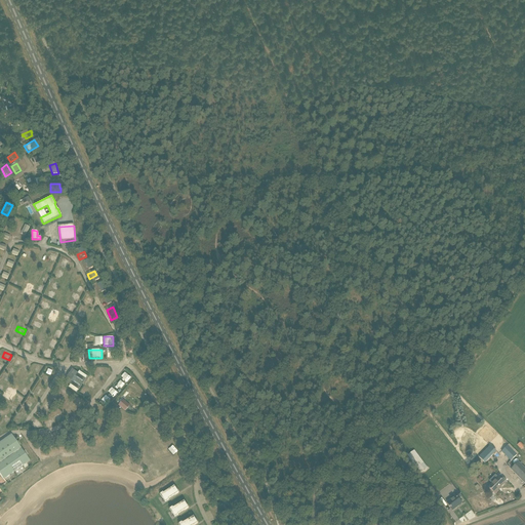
[(104,374),(96,369),(93,374),(101,378),(104,374)]
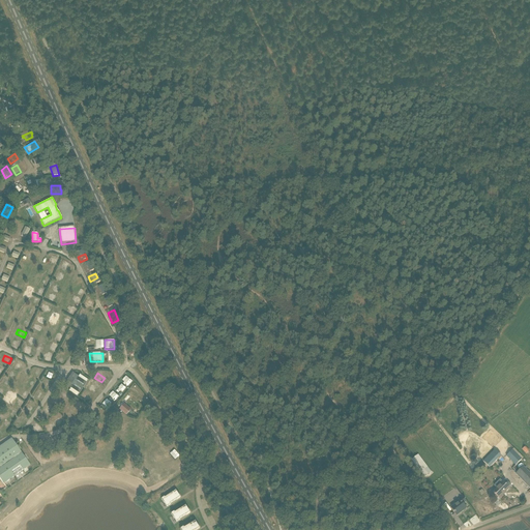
[(88,379),(79,375),(79,376),(72,374),(64,389),(79,396),(88,379)]
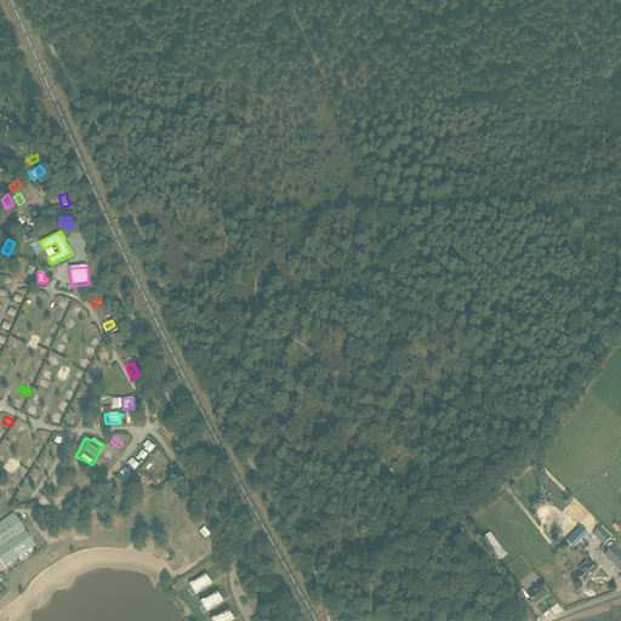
[(106,446),(101,455),(107,459),(108,455),(115,459),(119,454),(106,446)]
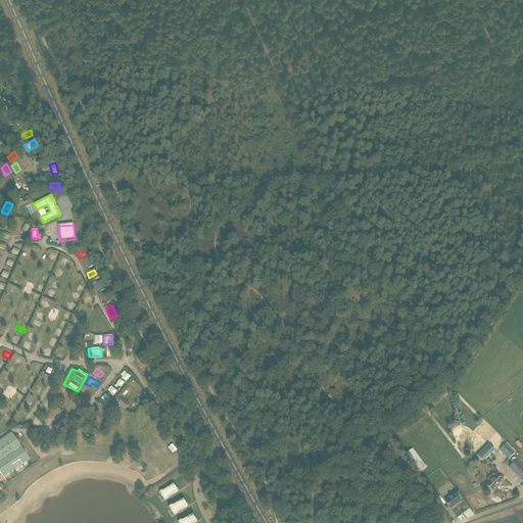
[(81,390),(88,394),(91,390),(83,385),(81,390)]
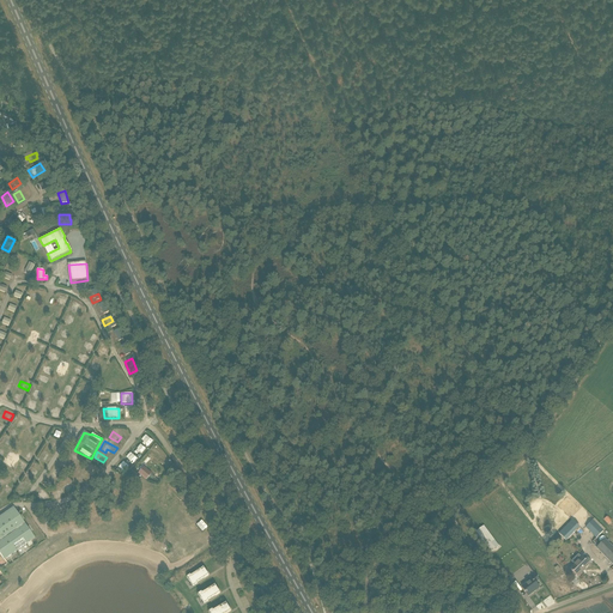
[(131,453),(126,457),(132,463),(137,459),(131,453)]
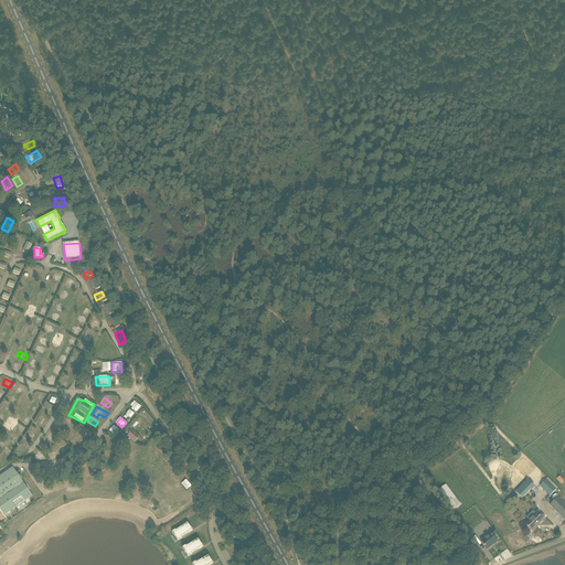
[(114,435),(118,429),(114,425),(109,430),(114,435)]
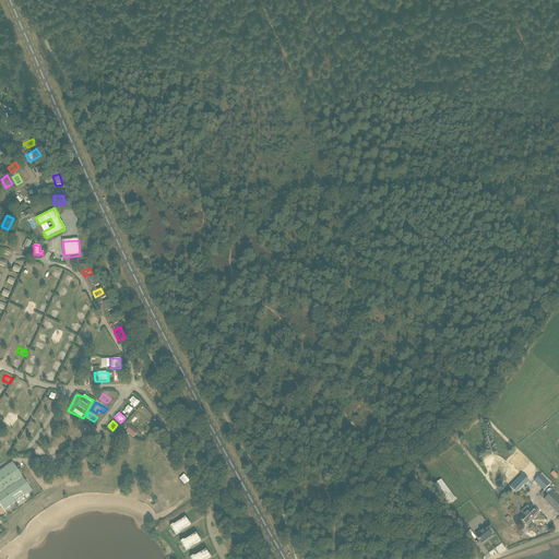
[(126,432),(133,438),(139,432),(131,426),(126,432)]
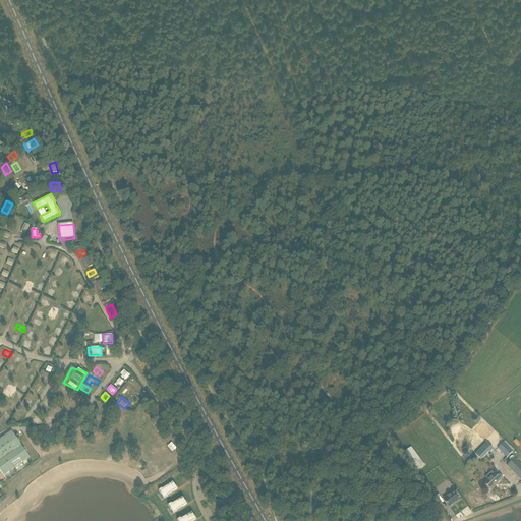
[(0,470),(3,475),(29,458),(10,431),(0,439),(0,470)]
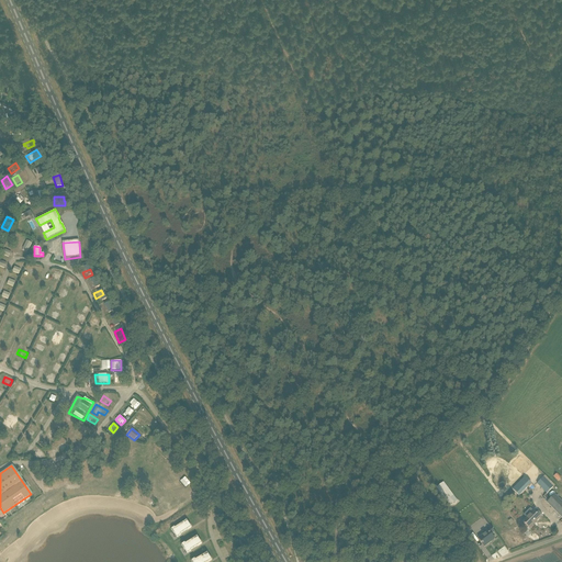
[(186,476),(180,481),(186,486),(190,483),(186,476)]
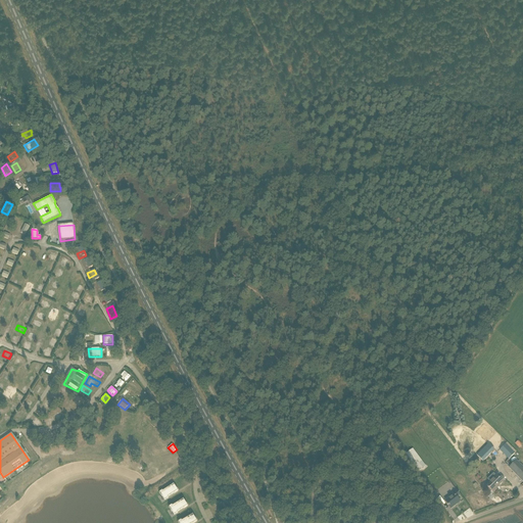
[(506,444),(500,450),(509,460),(515,454),(506,444)]
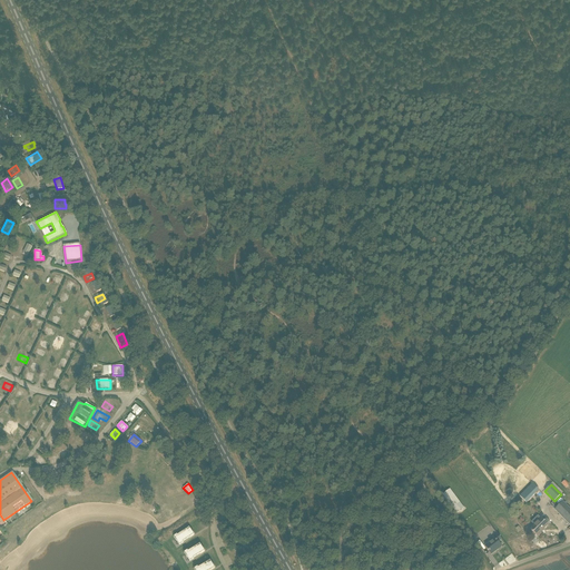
[(524,501),(526,503),(536,494),(529,488),(520,497),(524,501)]
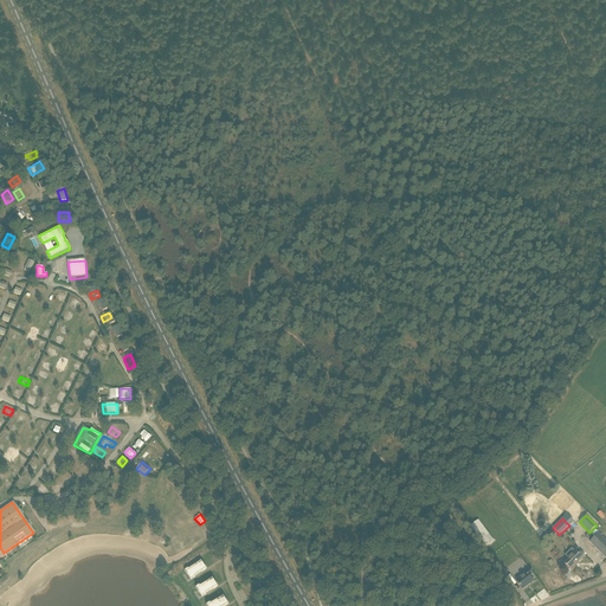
[(494,541),(478,520),(470,524),(485,547),(494,541)]
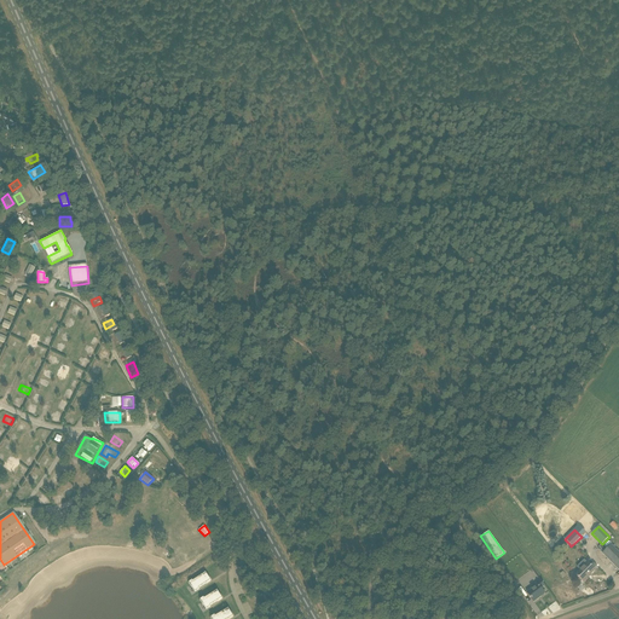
[(602,554),(618,570),(618,553),(611,545),(602,554)]
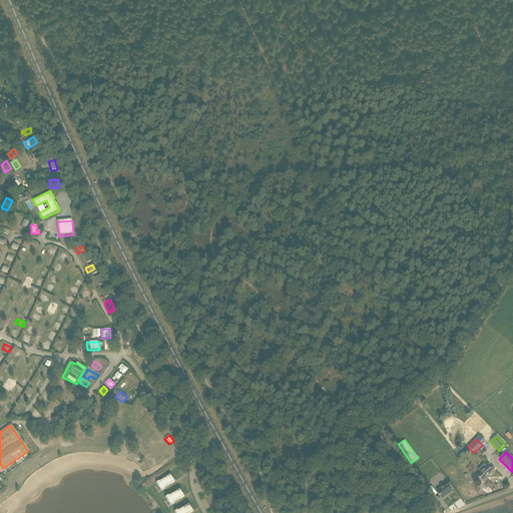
[(477,477),(484,483),(488,479),(487,479),(493,473),(492,472),(494,470),(492,467),(490,469),(487,467),(477,477)]
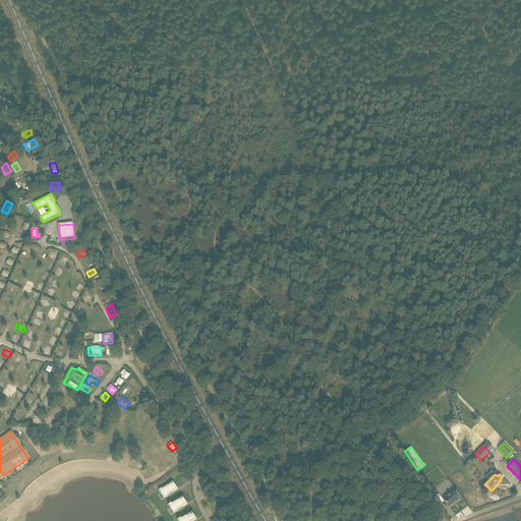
[(167,496),(177,488),(173,482),(163,489),(162,488),(159,490),(162,495),(164,493),(165,494),(162,496),(164,499),(168,497),(167,496)]
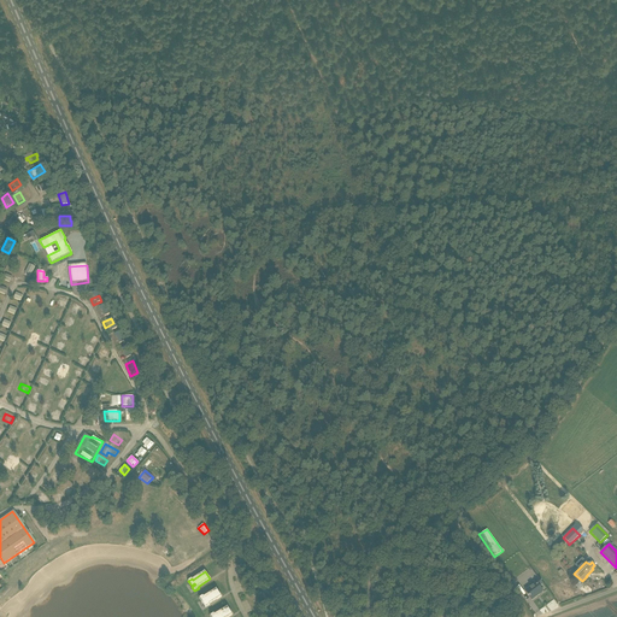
[(526,592),(532,599),(538,594),(539,595),(542,592),(539,587),(542,585),(539,579),(532,585),(533,587),(526,592)]
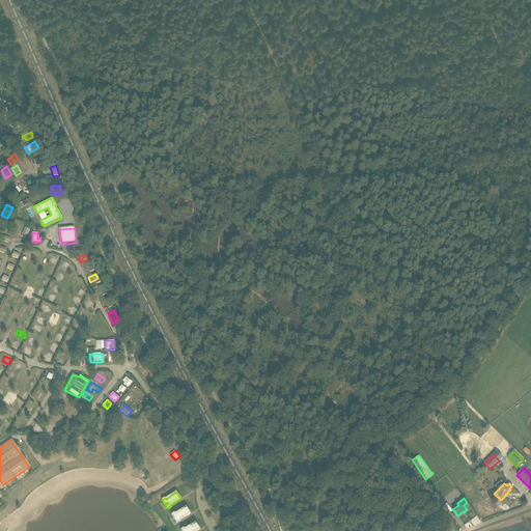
[(179,521),(191,513),(187,507),(175,514),(174,513),(171,515),(174,519),(176,518),(177,518),(174,520),(176,524),(180,522),(179,521)]
